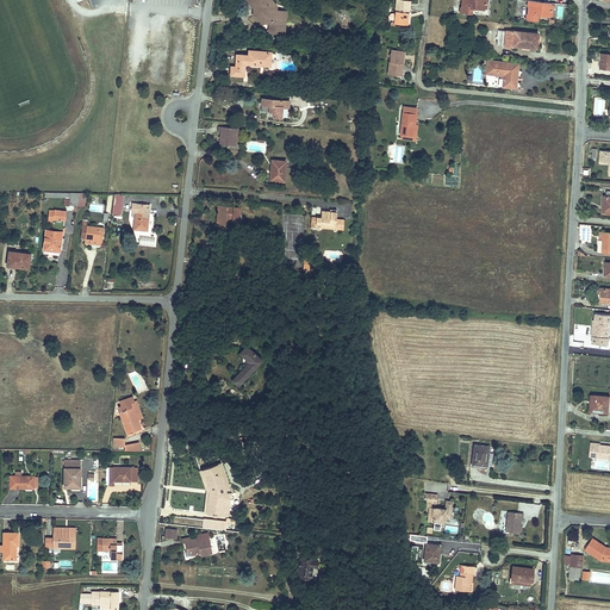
[(248,0),(255,7),(260,11),(257,14),(263,20),(267,17),(269,17),(269,20),(271,20),(274,20),(273,30),(284,31),(286,8),(278,8),(273,8),(269,2),(271,0),(248,0)]
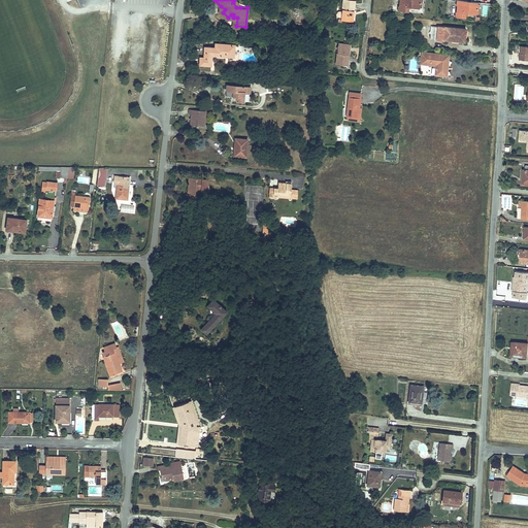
[(343,0),(341,20),(351,21),(352,12),(354,12),(355,2),(343,0)]
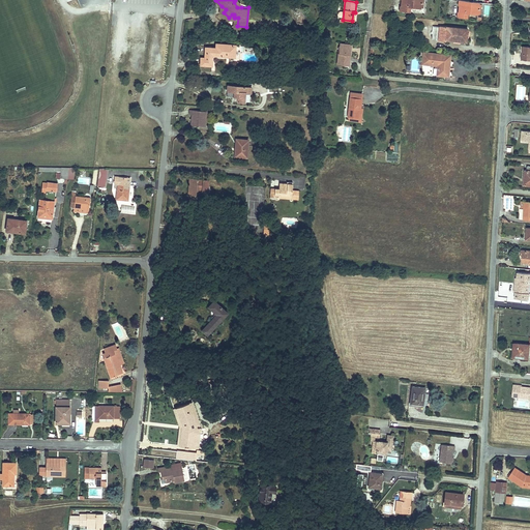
[(399,11),(410,12),(410,8),(419,9),(419,0),(400,0),(401,0),(401,6),(399,6),(399,11)]
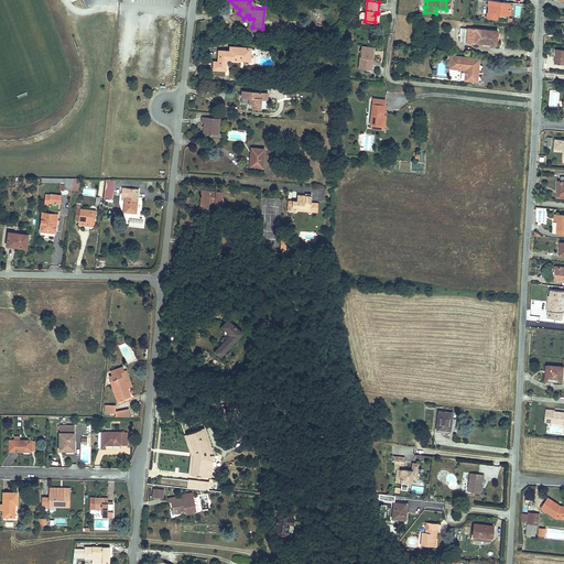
[(509,2),(487,0),(486,6),(487,6),(487,13),(486,13),(485,19),(497,20),(497,14),(508,15),(509,2)]
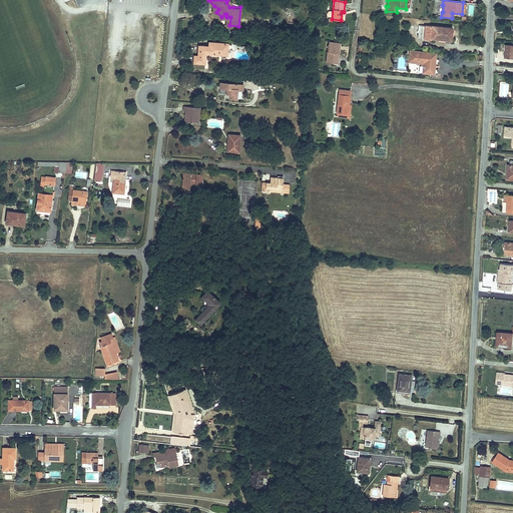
[(428,26),(427,39),(433,40),(433,39),(453,40),(454,28),(428,26)]
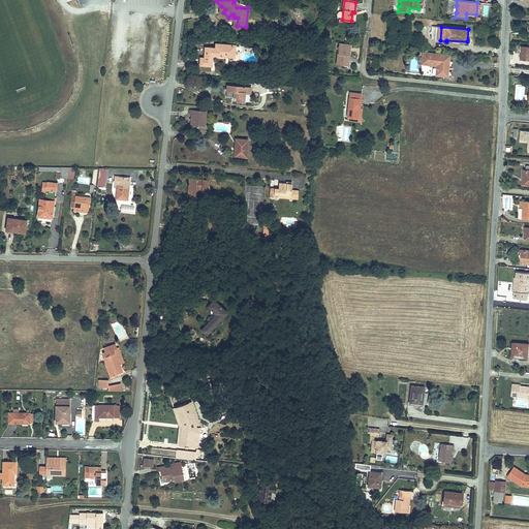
[(217,44),(216,55),(232,56),(234,45),(217,44)]
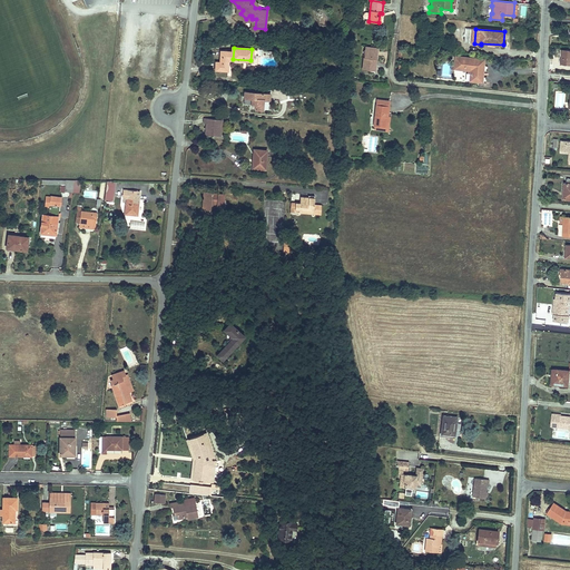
[(364,50),(362,70),(373,71),(375,61),(373,60),(374,51),(364,50)]
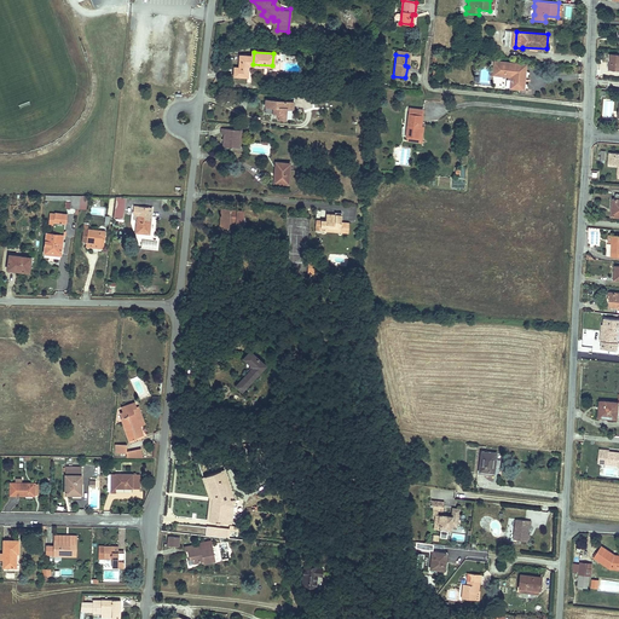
[(496,69),(495,76),(510,77),(510,88),(525,90),(526,71),(512,70),(512,63),(496,63),(496,69)]
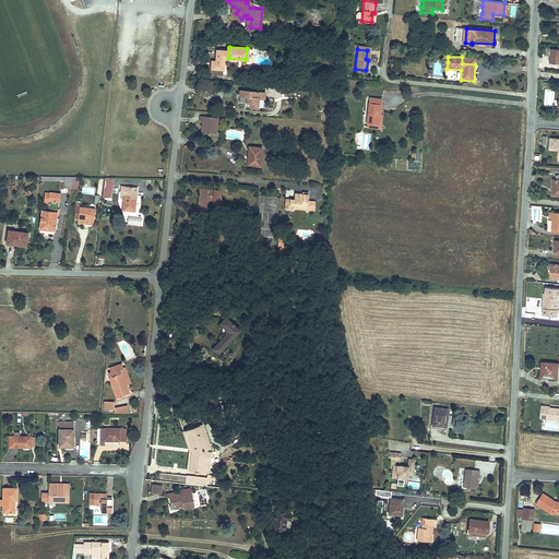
[(556,98),(556,90),(546,91),(547,106),(554,105),(552,98),(556,98)]
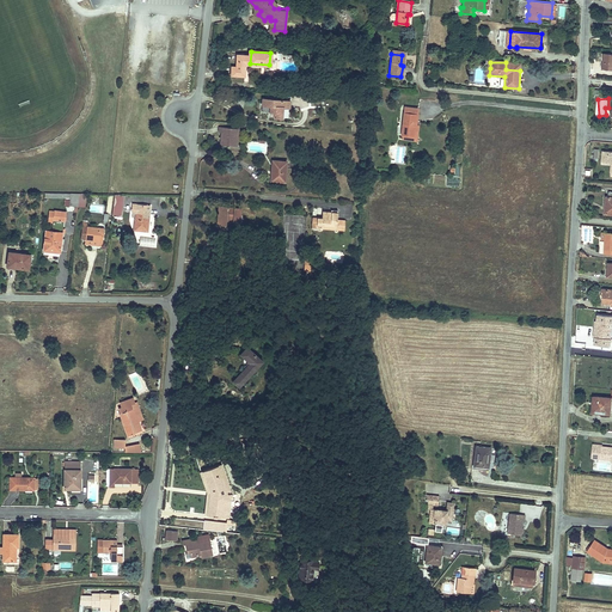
[(264,99),(263,110),(275,111),(275,117),(283,117),(283,108),(287,108),(288,101),(264,99)]
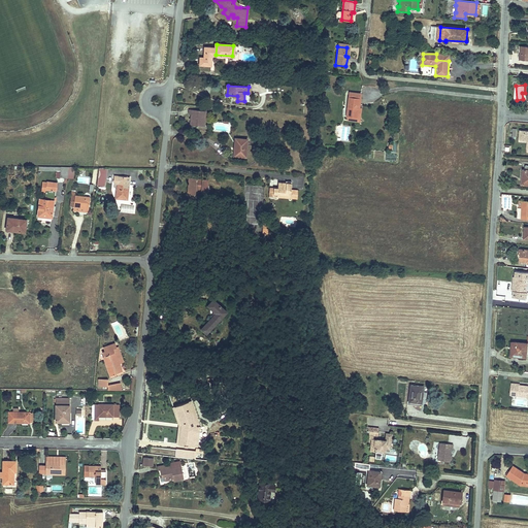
[(359,110),(360,96),(348,95),(345,118),(356,119),(357,110),(359,110)]
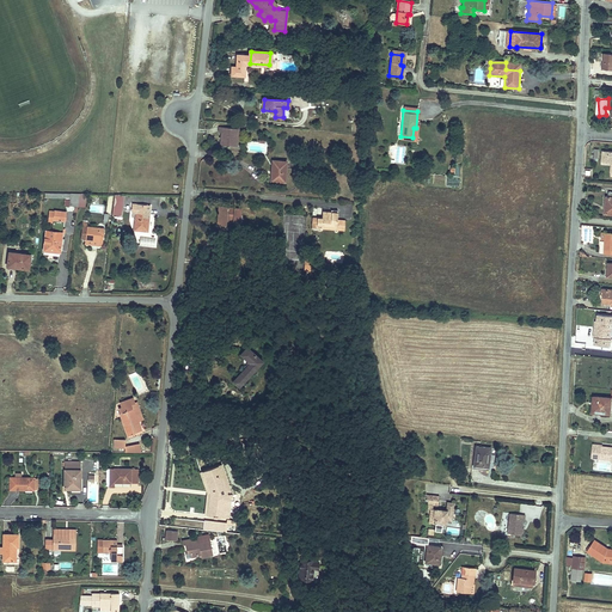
[(239,128),(220,126),(220,132),(222,132),(221,136),(222,136),(222,138),(221,138),(221,145),(238,146),(239,128)]
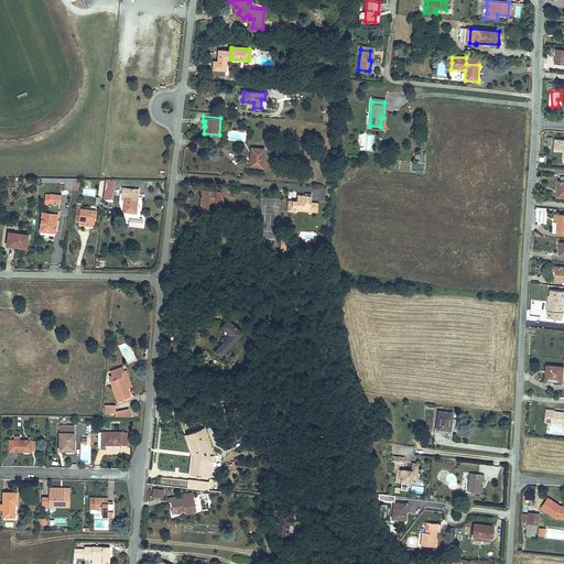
[(383,131),(384,118),(383,118),(381,118),(380,127),(369,126),(369,130),(383,131)]
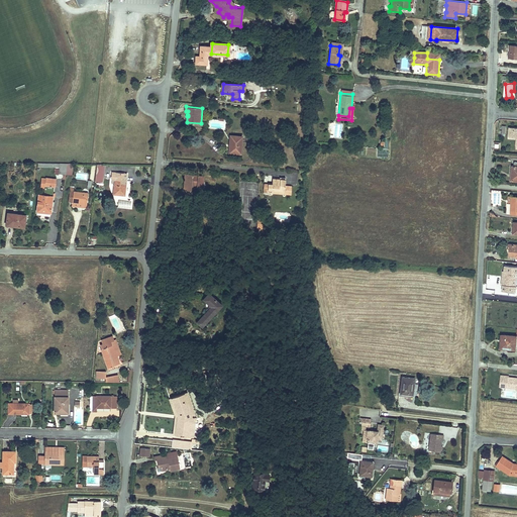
[(330,122),(329,137),(341,137),(342,123),(330,122)]
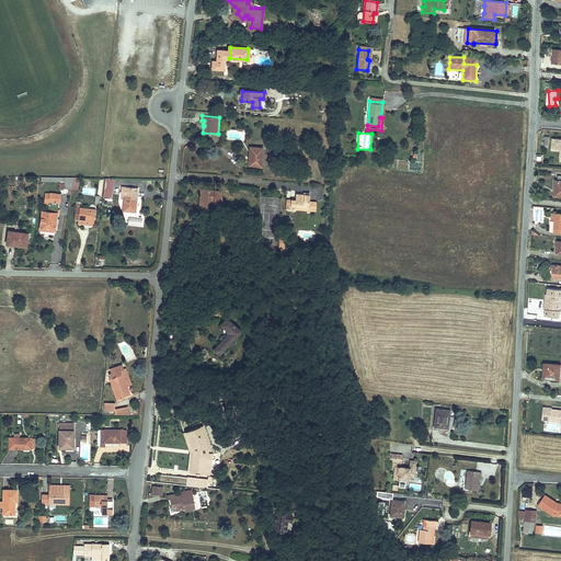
[(251,149),(250,165),(261,167),(263,150),(251,149)]
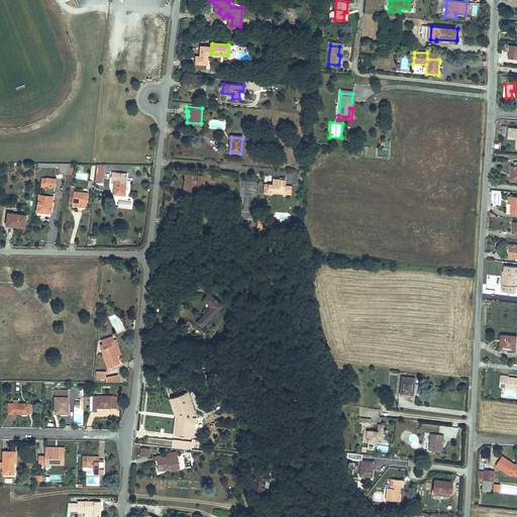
[(68,165),(38,164),(38,168),(60,169),(60,174),(66,175),(68,165)]
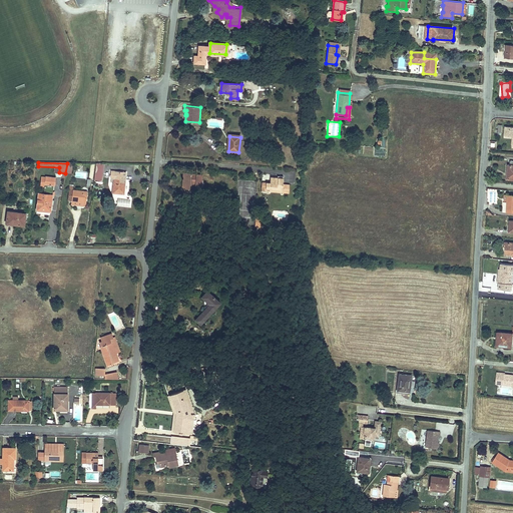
[(110,172),(109,179),(113,179),(112,194),(123,195),(125,181),(124,180),(124,177),(125,177),(125,173),(110,172)]
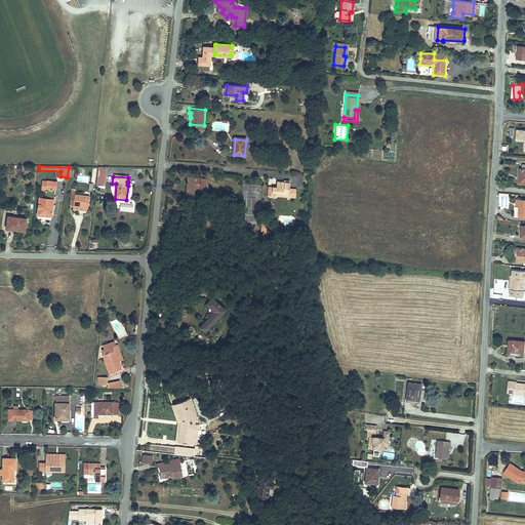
[(197,176),(189,176),(188,192),(196,192),(196,189),(196,186),(201,186),(201,190),(207,190),(208,177),(202,177),(202,179),(197,179),(197,176)]
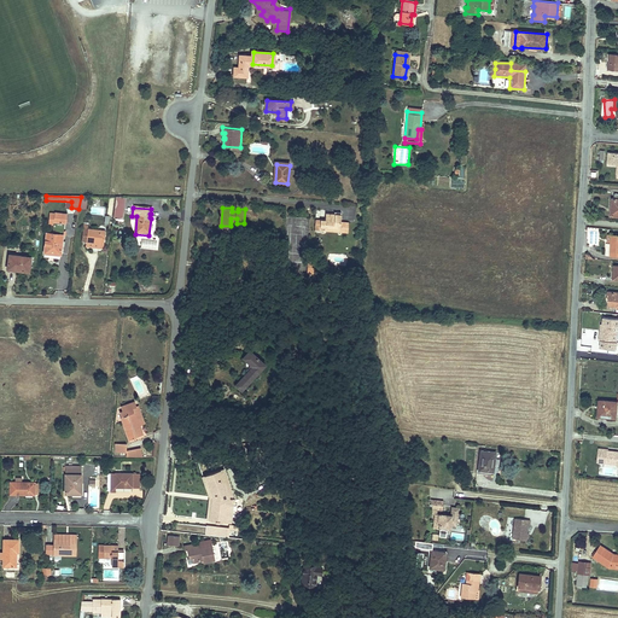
[(47,234),(45,254),(62,255),(64,223),(65,223),(66,215),(54,214),(54,222),(57,223),(57,227),(53,227),(53,231),(57,232),(56,235),(47,234)]
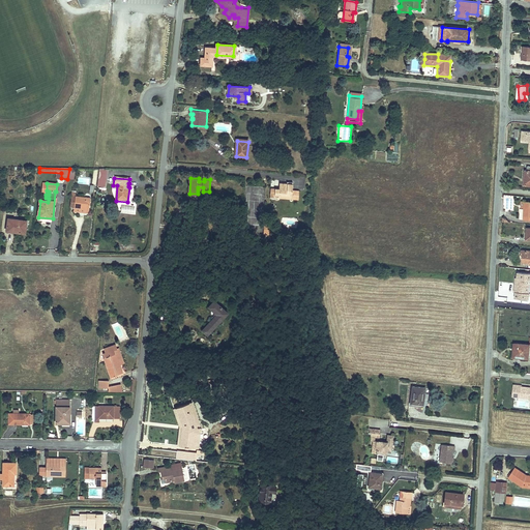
[(271,199),(281,200),(281,197),(294,197),(294,192),(295,186),(289,185),(281,185),(281,190),(272,190),(271,199)]
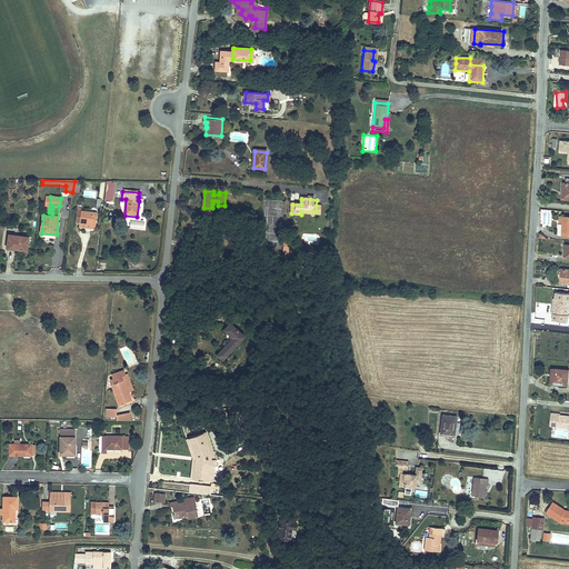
[(80,229),(92,229),(92,226),(96,226),(97,213),(77,212),(76,223),(80,225),(80,229)]
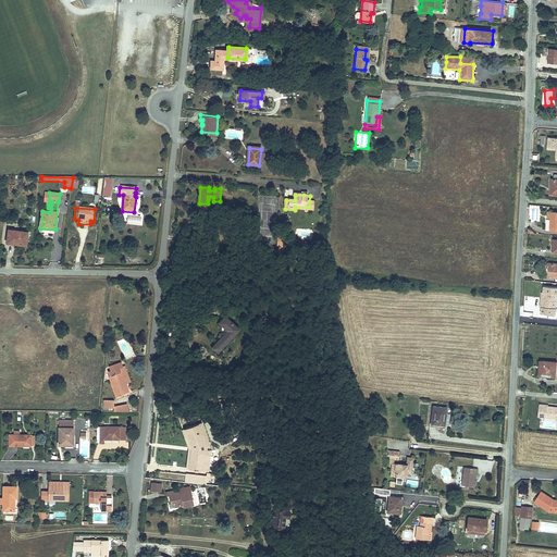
[(143,225),(143,217),(128,217),(127,224),(143,225)]
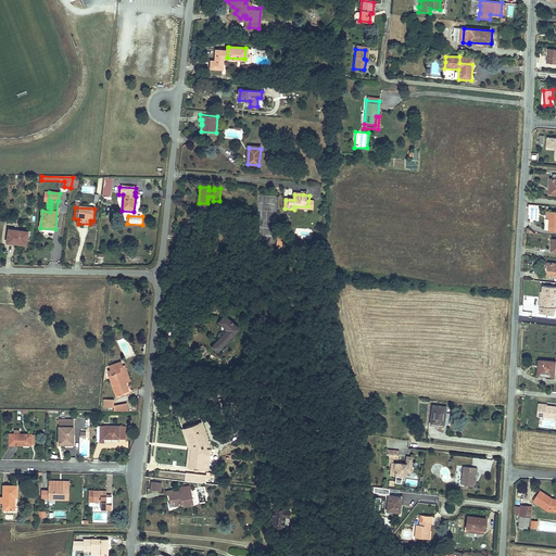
[(9,230),(9,245),(17,245),(17,244),(27,245),(28,232),(9,230)]
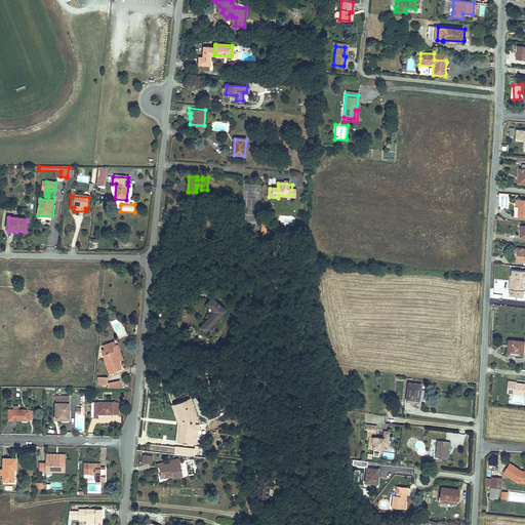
[(524,248),(517,248),(516,253),(518,253),(517,259),(524,260),(524,263),(524,248)]
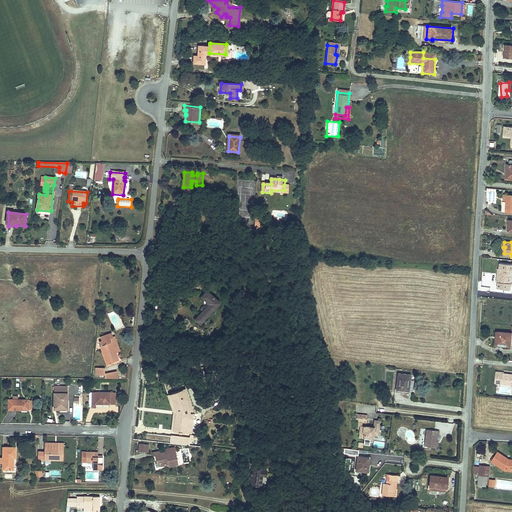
[(510,289),(511,272),(511,264),(500,263),(499,269),(498,268),(497,282),(498,282),(497,288),(510,289)]
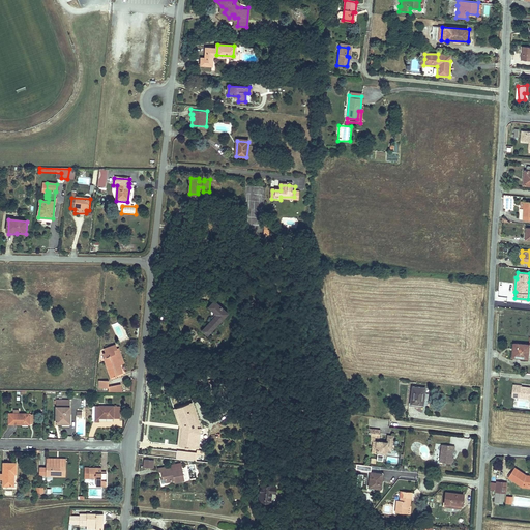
[(217,314),(202,331),(207,336),(228,313),(213,301),(208,306),(217,314)]
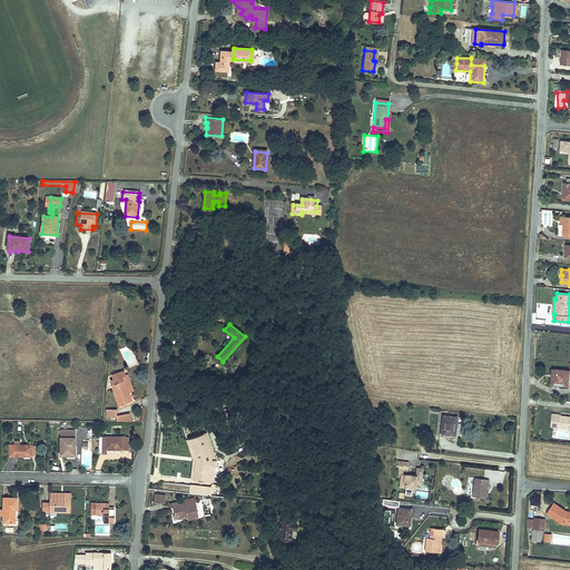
[(553,370),(552,375),(553,375),(553,383),(560,384),(560,385),(567,385),(568,371),(553,370)]
